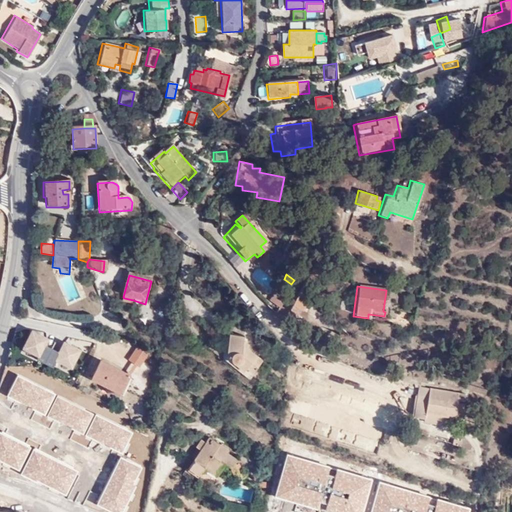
[(267,304),(277,309),(287,292),(277,287),(267,304)]
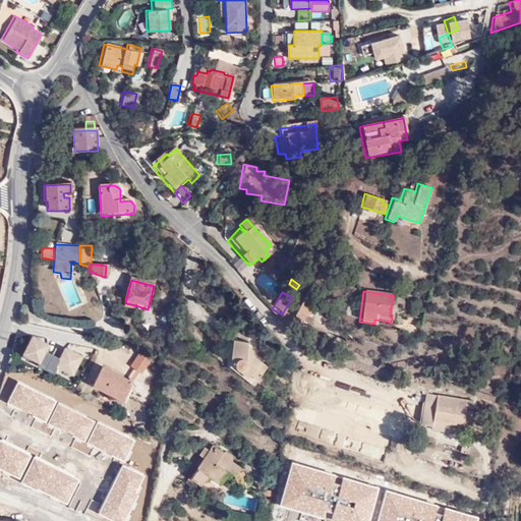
[(303,299),(293,316),(302,322),(305,317),(306,319),(313,305),(303,299)]
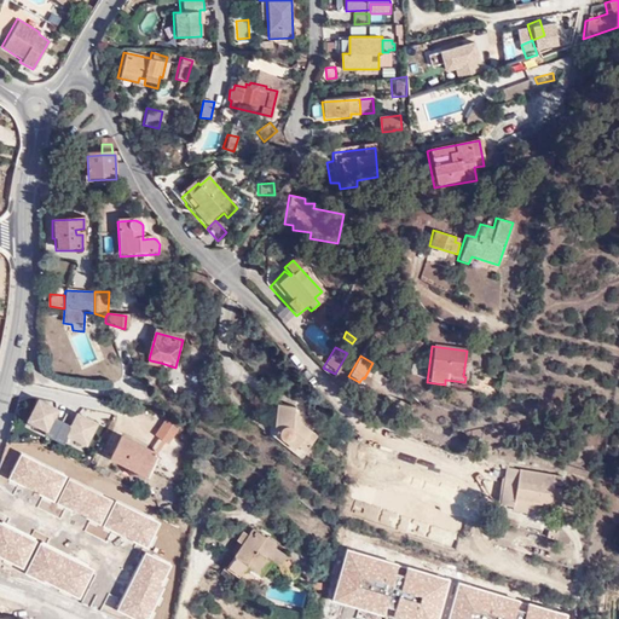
[(160,370),(161,363),(150,360),(148,368),(160,370)]
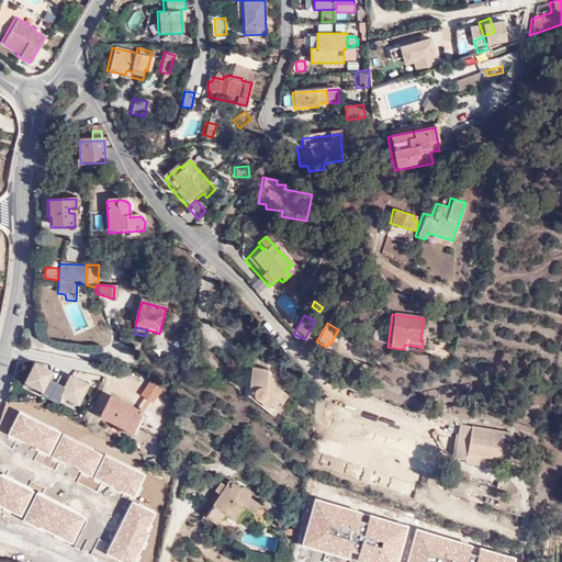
[(52,371),(35,362),(25,381),(43,390),(42,393),(58,401),(62,394),(78,402),(88,384),(70,375),(65,386),(48,378),(52,371)]
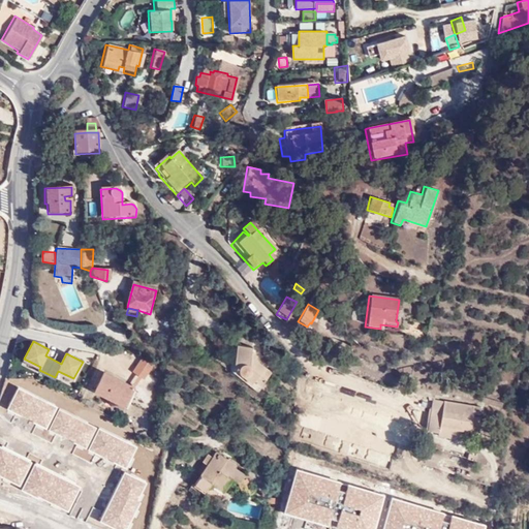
[(251,349),(237,348),(232,348),(230,373),(257,395),(271,374),(250,361),(251,349)]
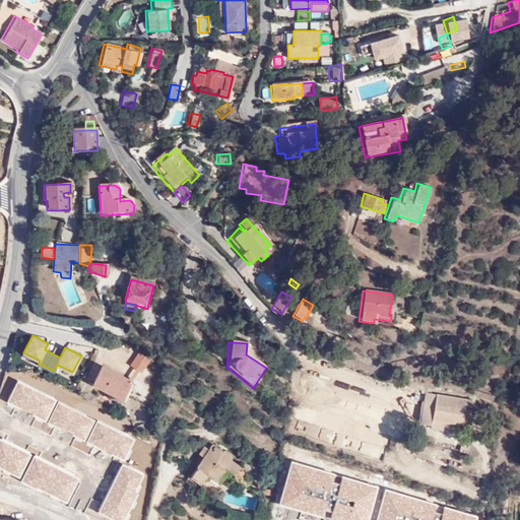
[(136,351),(127,366),(132,370),(136,372),(138,374),(147,360),(136,351)]
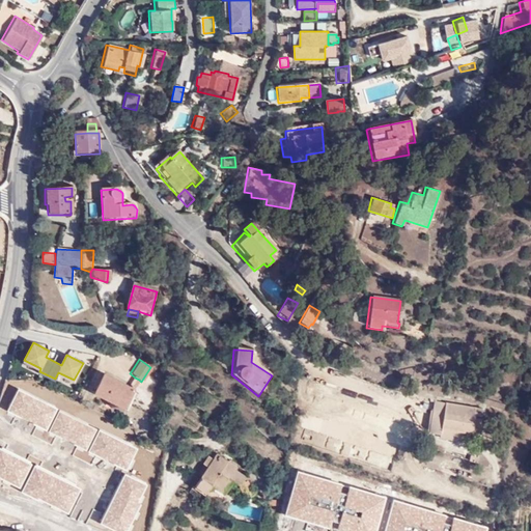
[(130,386),(105,373),(95,392),(113,401),(116,395),(129,401),(135,388),(134,388),(130,386)]
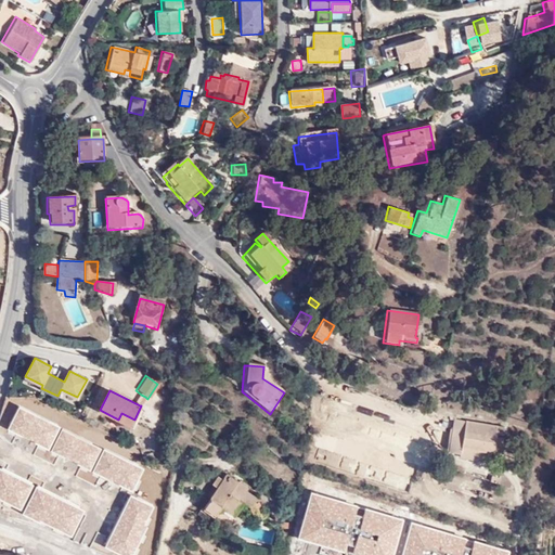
[(145,397),(141,395),(136,403),(140,405),(145,397)]
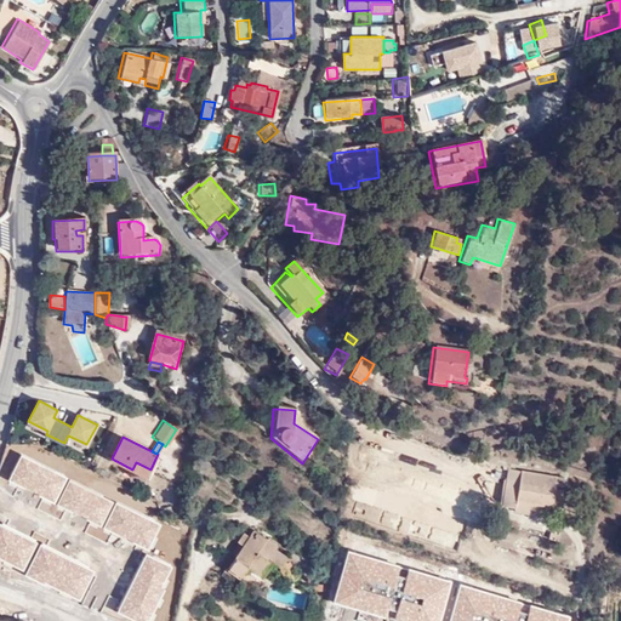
[(23,453),(10,477),(55,499),(67,474),(23,453)]
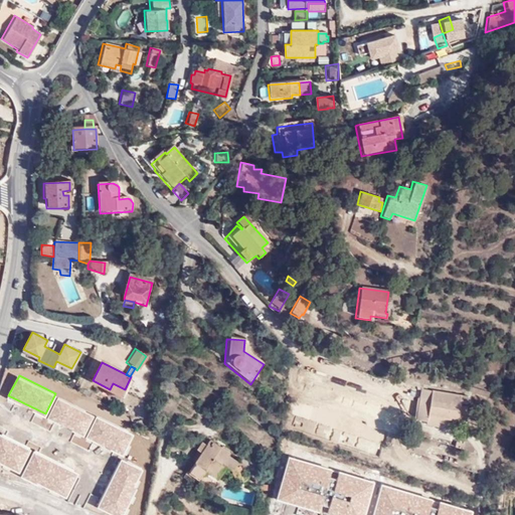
[(419,390),(391,381),(387,393),(415,403),(416,397),(422,398),(420,409),(418,419),(424,421),(426,413),(445,417),(467,422),(471,408),(463,406),(465,397),(421,387),(419,390)]
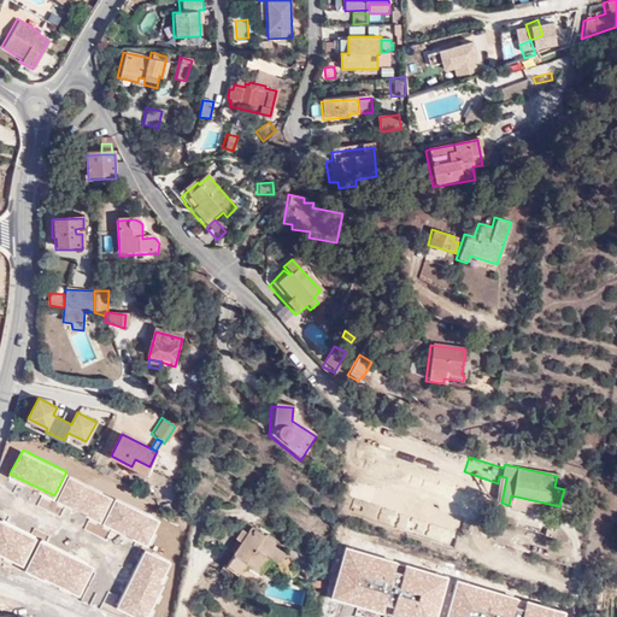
[(150,466),(135,459),(131,466),(146,474),(150,466)]
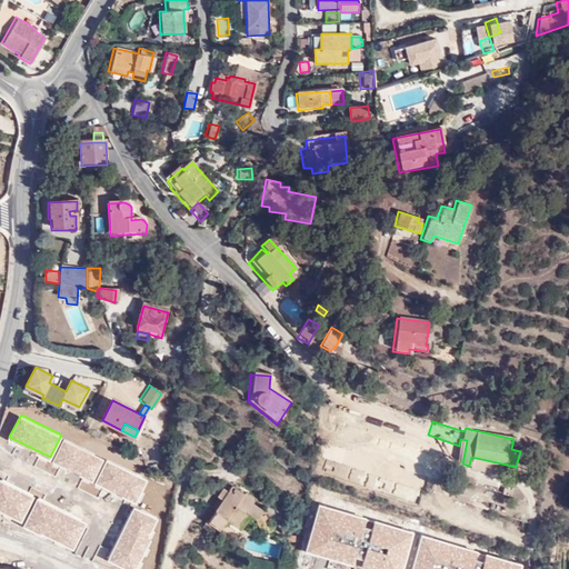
[(65,436),(52,458),(93,479),(105,457),(65,436)]
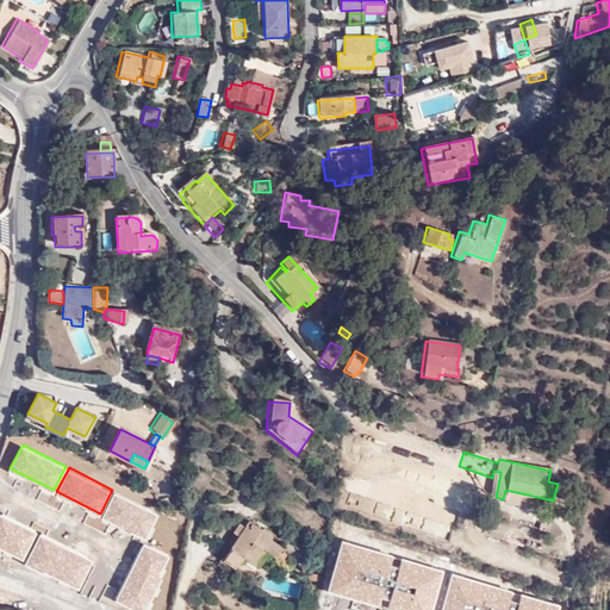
[(505,490),(503,499),(502,504),(523,509),(527,495),(505,490)]
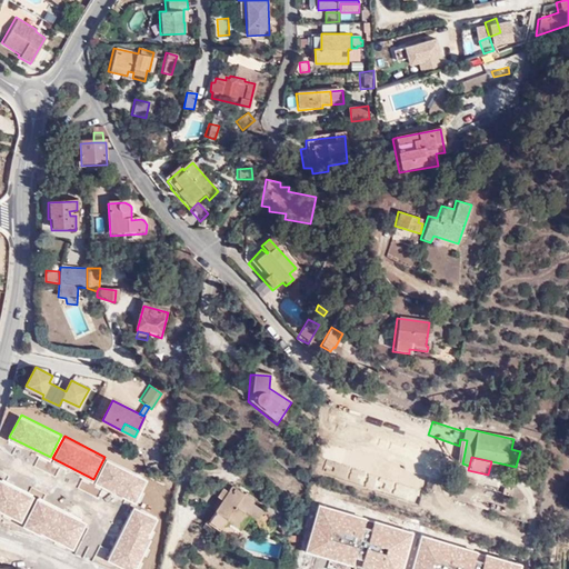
[(107,458),(96,480),(137,501),(148,478),(107,458)]
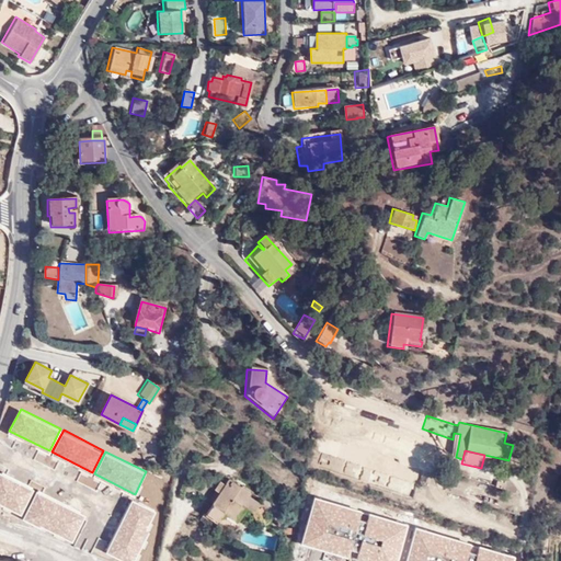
[(0,470),(0,500),(21,511),(33,488),(0,470)]
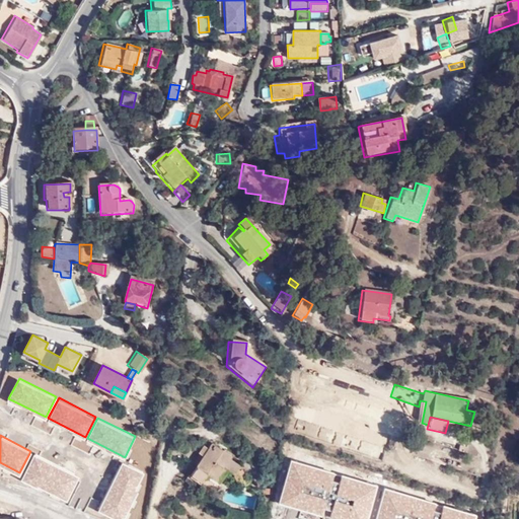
[(463,455),(476,459),(479,453),(468,444),(463,455)]
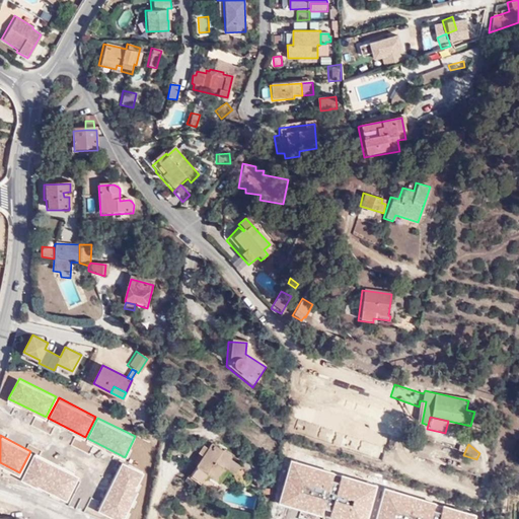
[(206,447),(196,464),(200,467),(194,477),(203,485),(207,479),(210,482),(212,477),(222,486),(230,472),(236,476),(241,487),(245,484),(248,487),(251,485),(241,470),(242,467),(241,467),(232,460),(233,458),(217,448),(215,451),(211,449),(211,450),(206,447)]
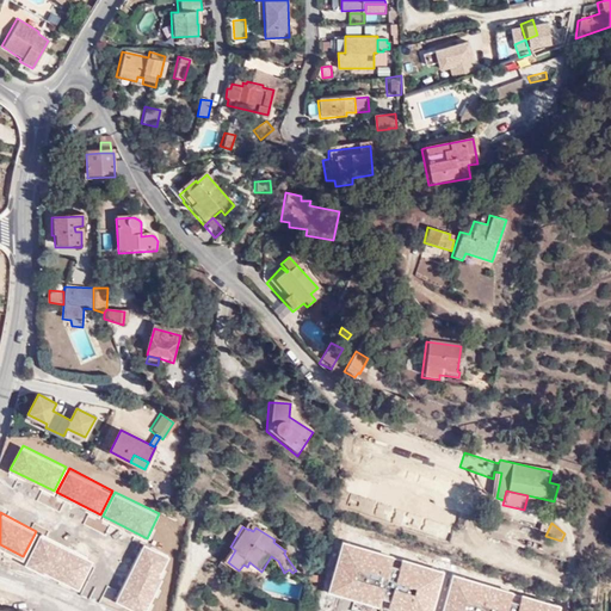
[(41,534),(28,561),(79,587),(93,559),(41,534)]
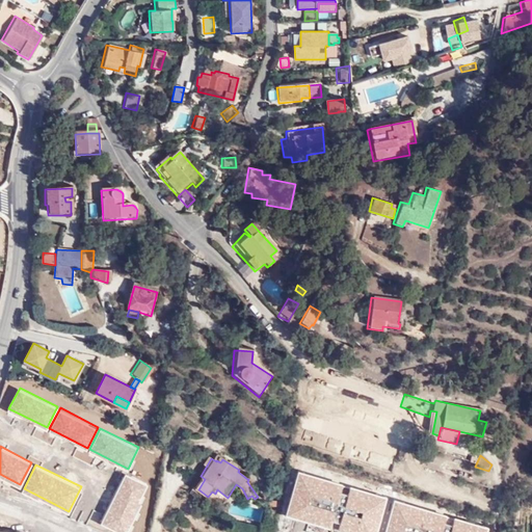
[(127,473),(101,522),(122,531),(126,531),(141,502),(140,501),(149,484),(127,473)]
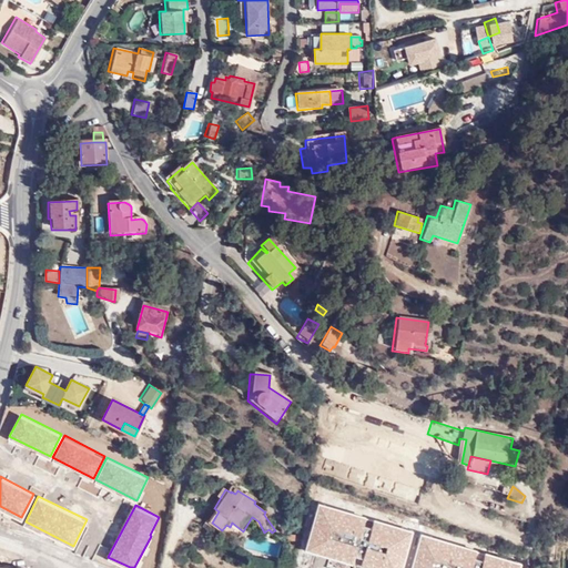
[(362,567),(363,567),(404,567),(414,533),(375,521),(372,529),(365,527),(367,518),(320,505),(305,551),(354,565),(356,559),(364,561),(362,567)]
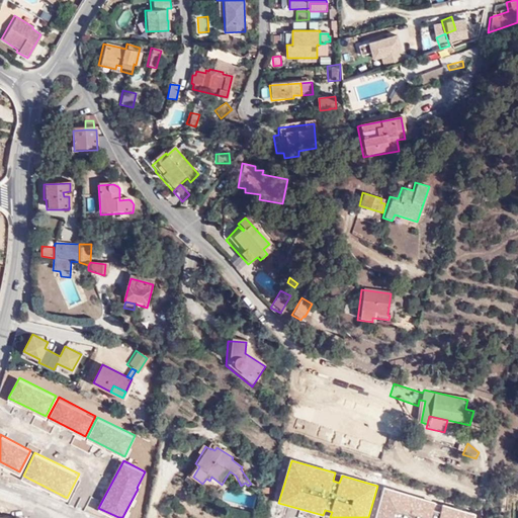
[(384,488),(375,517),(475,517),(477,515),(443,506),(441,512),(435,510),(437,503),(384,488)]
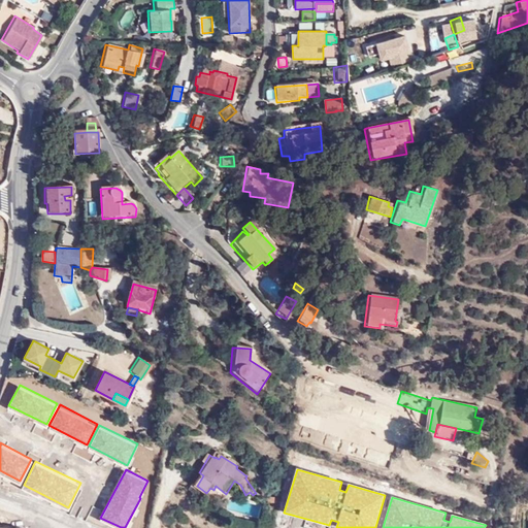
[(290,527),(333,527),(294,517),(290,527)]
